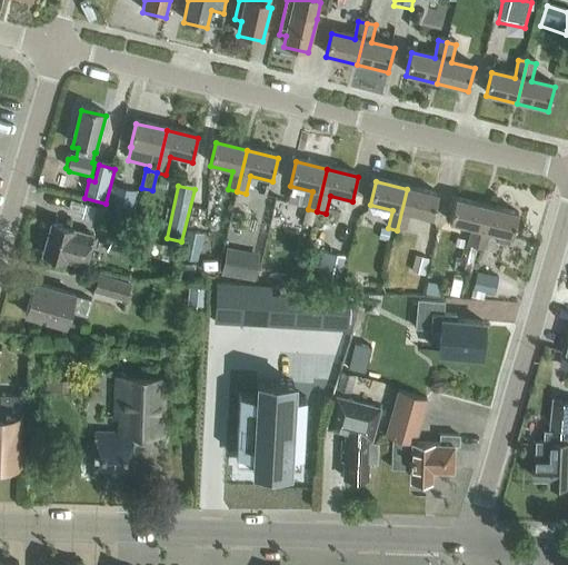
[(138,194),(115,188),(108,219),(132,224),(138,194)]
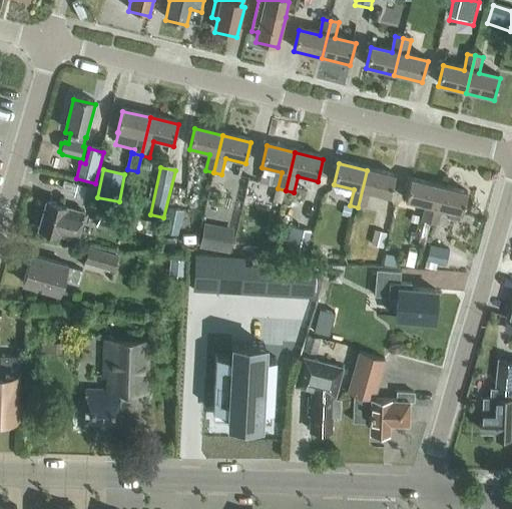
[(367,170),(358,207),(366,209),(370,193),(390,198),(395,177),(367,170)]
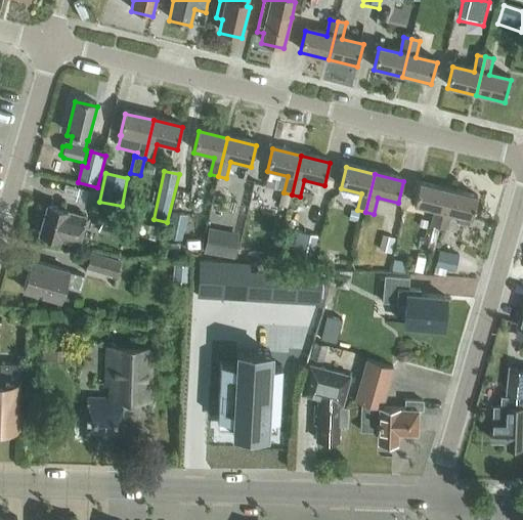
[(439,230),(448,191),(420,184),(415,207),(435,212),(431,228),(428,227),(425,241),(421,240),(418,251),(434,255),(440,230),(439,230)]
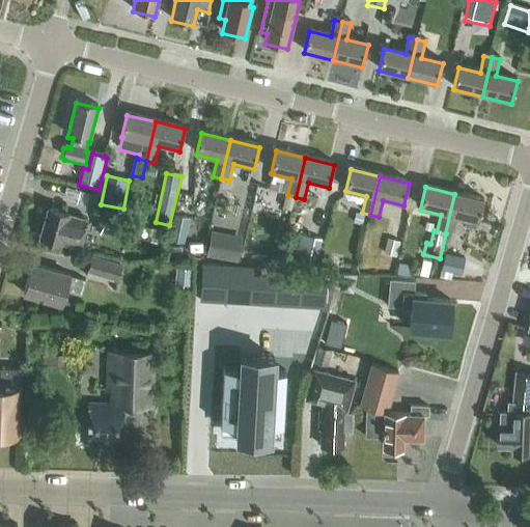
[(445,233),(446,233),(453,236),(457,219),(466,220),(464,229),(475,232),(477,223),(478,224),(483,201),(454,194),(445,233)]
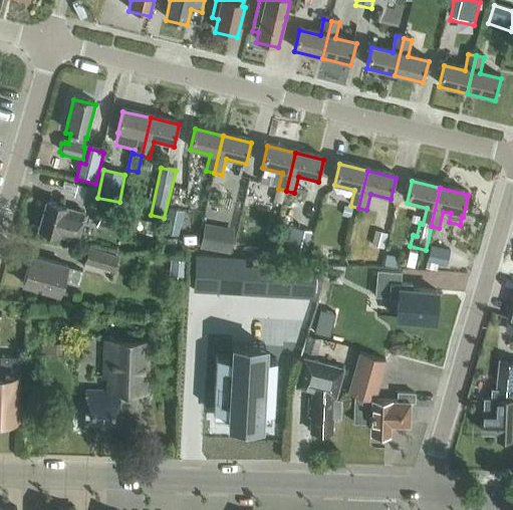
[(75,241),(82,216),(66,211),(66,210),(47,204),(39,232),(59,237),(75,241)]
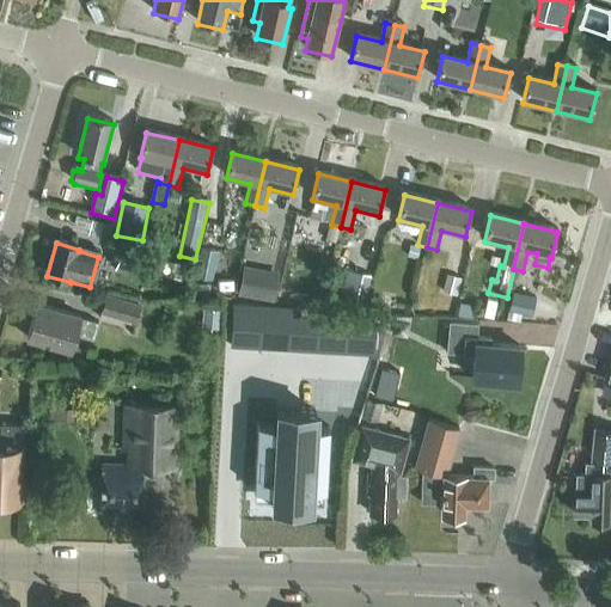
[(163,283),(170,258),(122,246),(115,273),(150,282),(150,280),(163,283)]
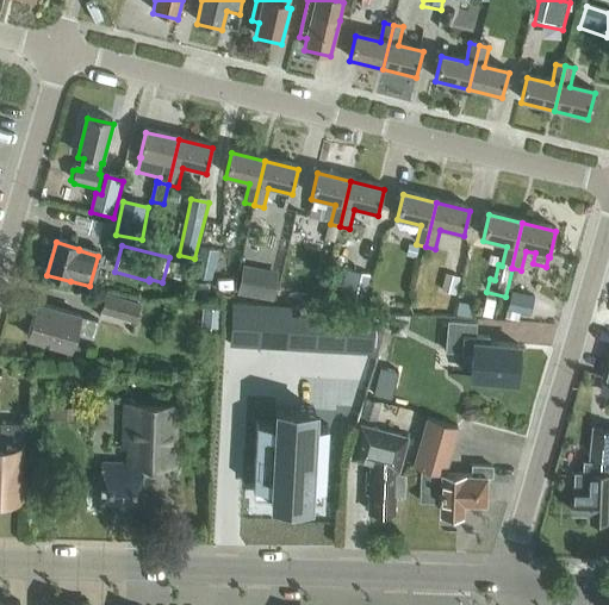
[(219,253),(200,249),(194,279),(212,282),(219,253)]
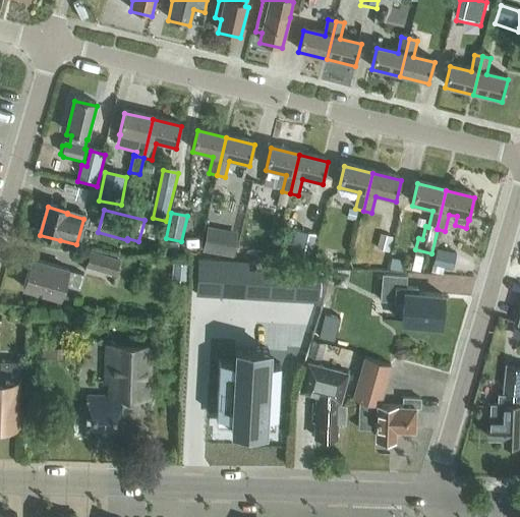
[(358,215),(349,213),(347,223),(356,225),(358,215)]
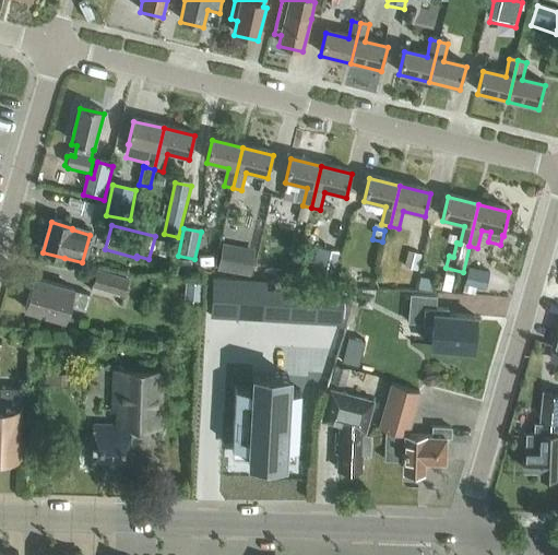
[(250,280),(256,252),(223,246),(217,273),(250,280)]
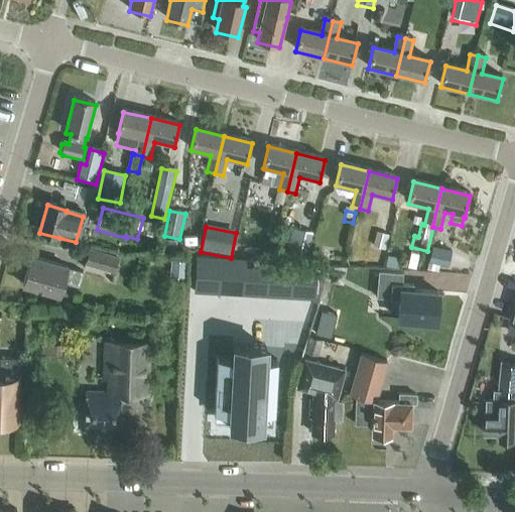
[(308,259),(314,236),(292,231),(287,254),(308,259)]
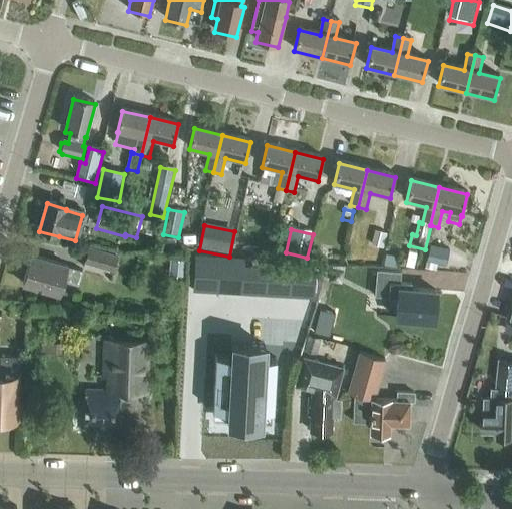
[(384,250),(387,235),(375,233),(372,247),(384,250)]
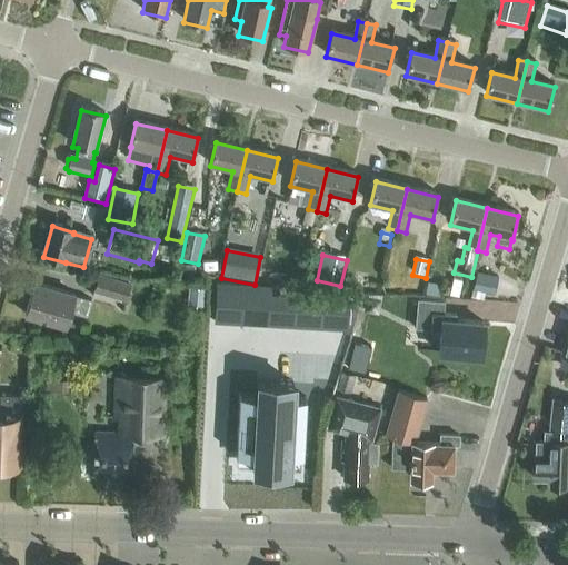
[(478,295),(498,303),(507,279),(487,273),(478,295)]
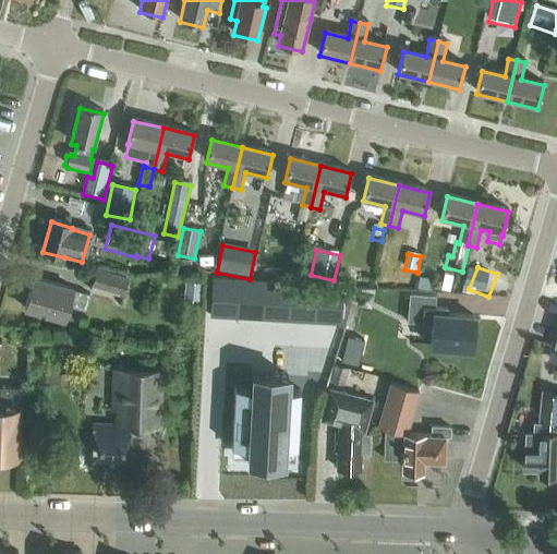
[(124,299),(129,282),(96,273),(92,289),(124,299)]
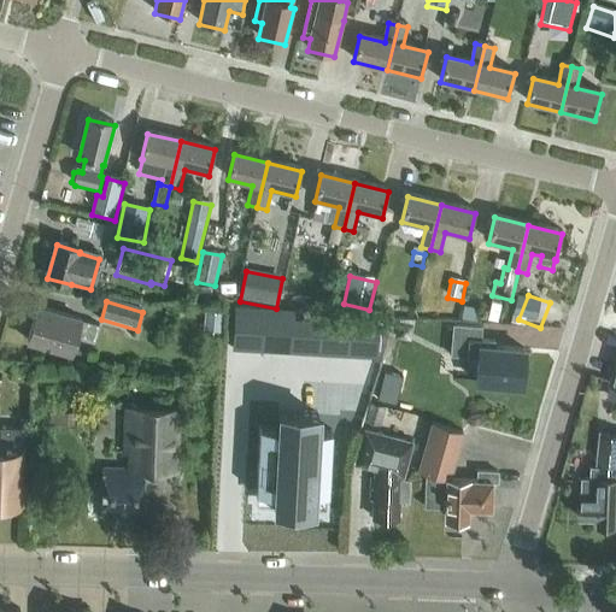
[(498,324),(500,306),(491,304),(487,322),(498,324)]
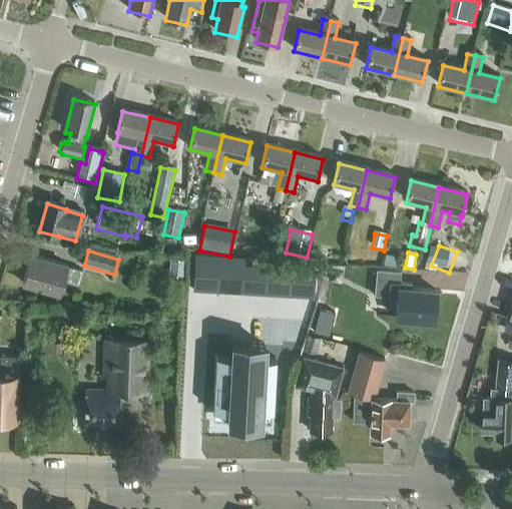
[(78,288),(82,274),(67,269),(67,268),(32,258),(23,286),(59,297),(63,284),(78,288)]
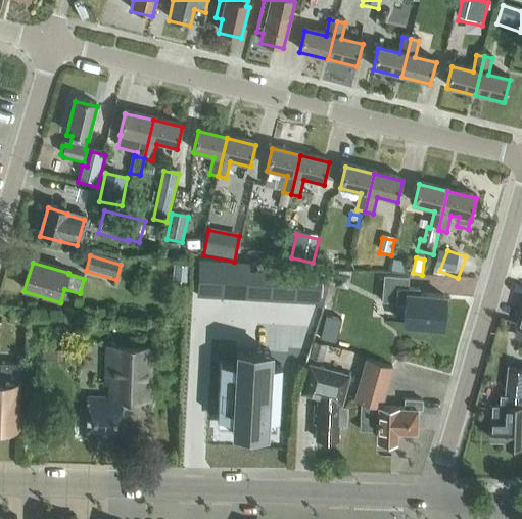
[(249,266),(200,263),(197,298),(320,305),(322,277),(248,273),(249,266)]
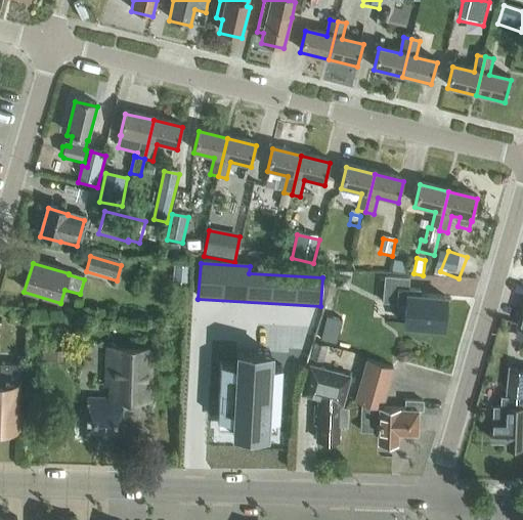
[(443,330),(445,299),(408,296),(409,280),(385,278),(383,305),(406,307),(405,327),(443,330)]
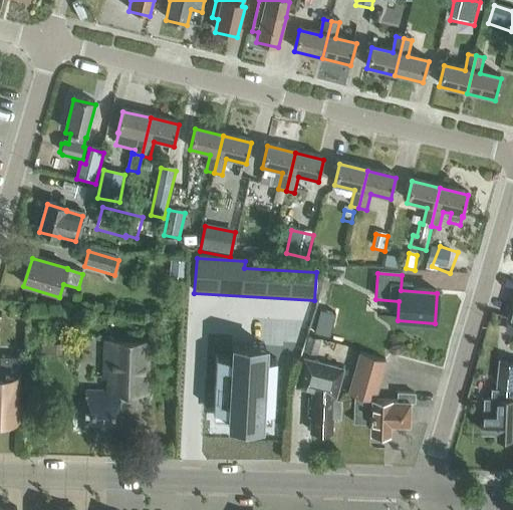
[(147,396),(149,345),(106,343),(104,379),(108,379),(108,394),(86,393),(85,427),(119,428),(120,395),(147,396)]
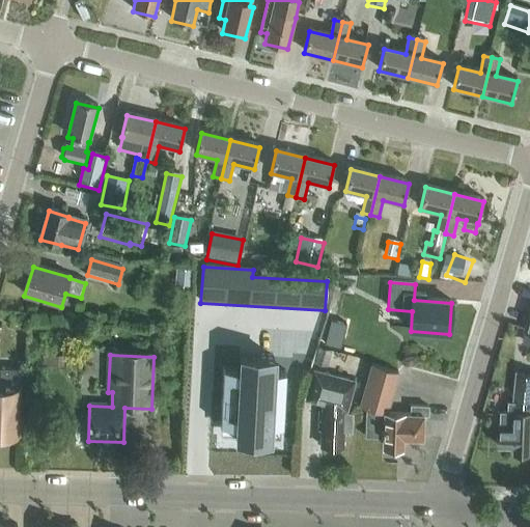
[(222,426),(236,427),(236,440),(270,442),(271,426),(281,427),(283,427),(286,375),(284,375),(274,373),(274,360),(241,358),(240,371),(225,370),(223,370),(220,426),(222,426)]
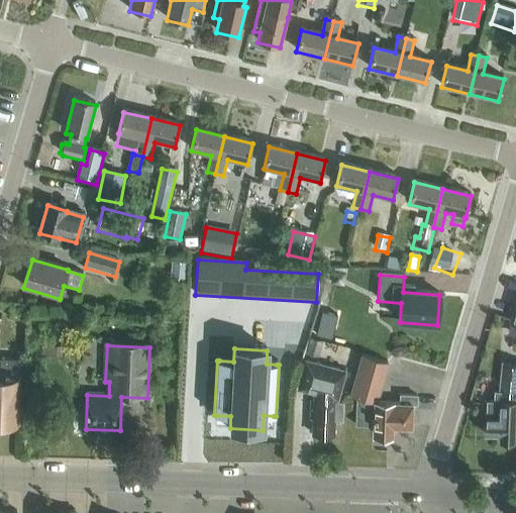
[(400,405),(377,405),(388,366),(363,358),(350,398),(356,400),(355,428),(373,429),(373,436),(392,437),(392,430),(412,430),(413,406),(417,406),(417,398),(400,397),(400,405)]
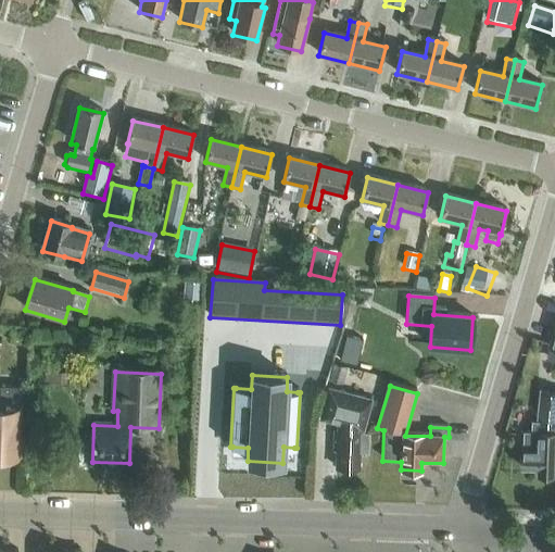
[(0,398),(0,397),(0,455),(20,458),(21,424),(22,390),(1,389),(1,390),(0,398)]
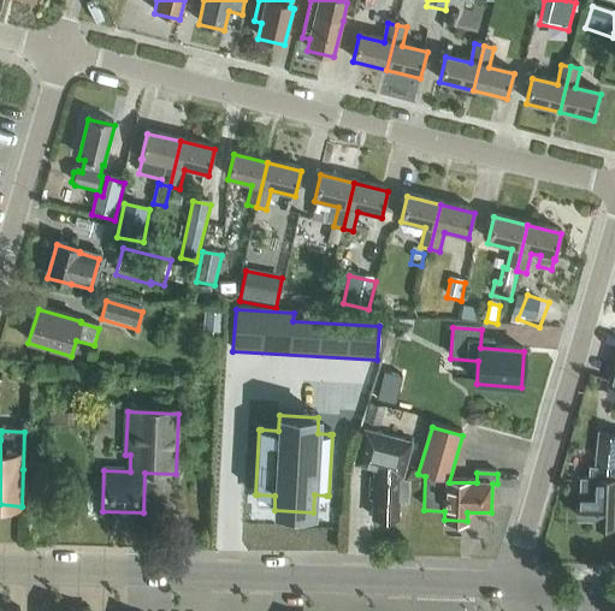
[(402,480),(412,445),(362,432),(354,468),(373,473),(371,481),(370,502),(373,502),(372,521),(396,522),(397,503),(409,503),(409,482),(402,481),(402,480)]
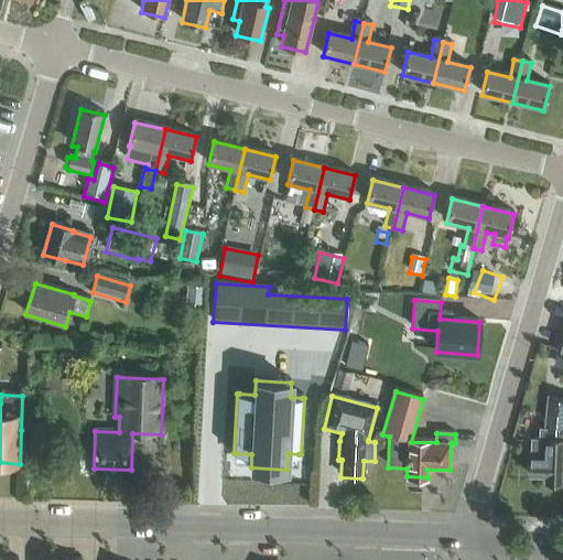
[(562,399),(551,398),(548,430),(542,430),(541,441),(533,441),(533,458),(532,458),(531,478),(548,478),(548,484),(562,484),(562,399)]
